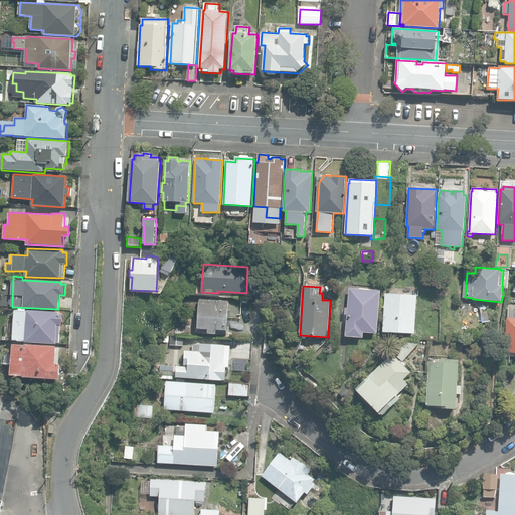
[(346,336),(363,338),(364,332),(377,333),(380,290),(350,288),(348,308),(345,308),(345,314),(347,315),(346,336)]
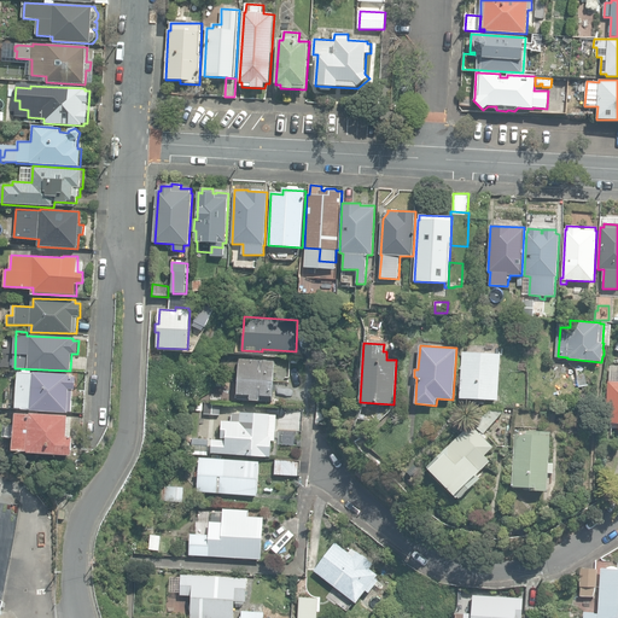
[(473,403),(484,404),(485,400),(497,400),(501,355),(462,353),(460,398),(474,398),(473,403)]
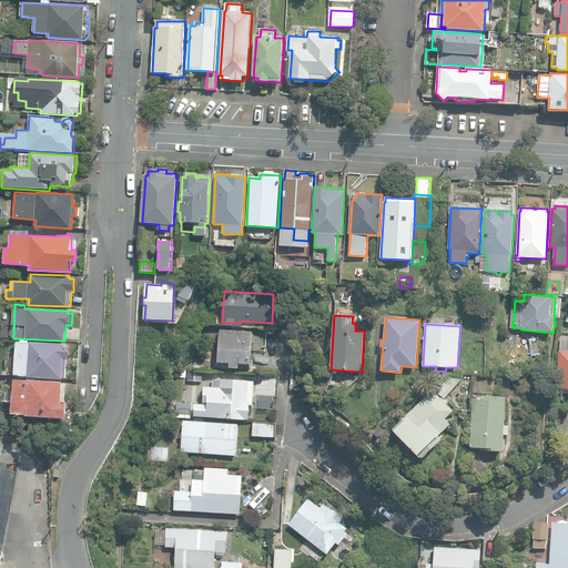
[(221,330),(220,348),(252,350),(252,347),(254,347),(255,343),(252,342),(253,332),(221,330)]
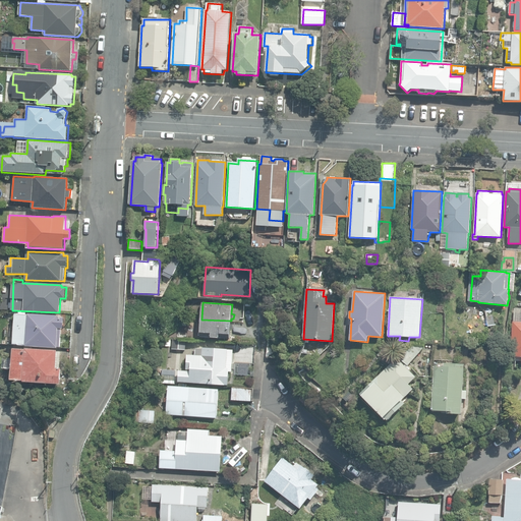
[(520,307),(514,307),(513,322),(512,322),(510,356),(520,356),(520,307)]
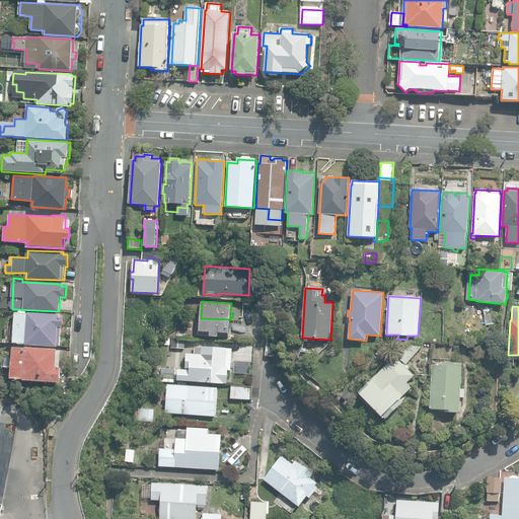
[(58,313),(27,311),(27,312),(15,312),(13,342),(25,343),(25,344),(57,346),(57,345),(60,345),(61,326),(63,326),(63,315),(58,314),(58,313)]
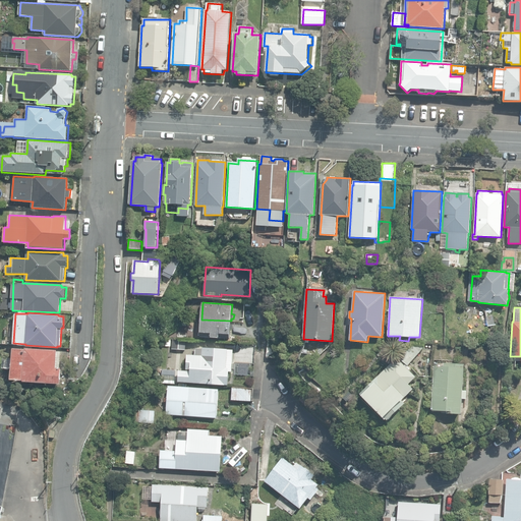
[(231,321),(201,320),(200,337),(230,338),(230,329),(233,329),(233,325),(231,325),(231,321)]
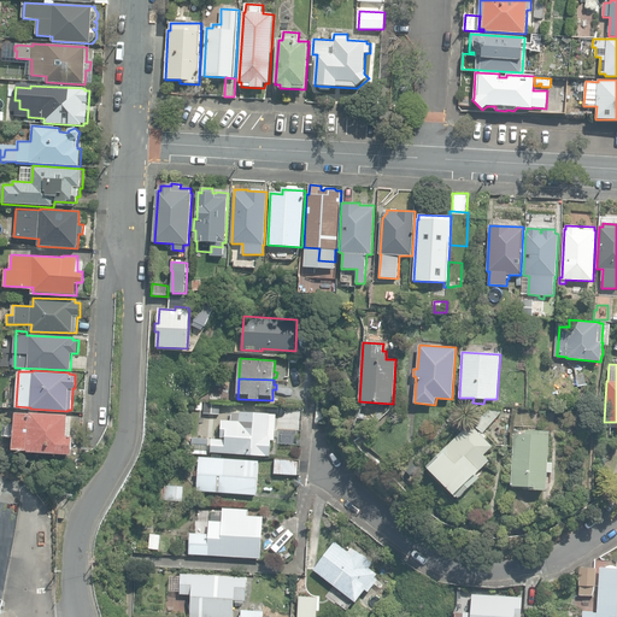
[(316,423),(330,424),(331,403),(318,401),(316,423)]
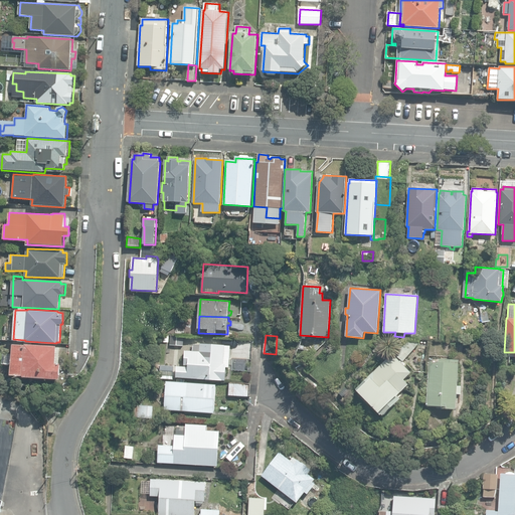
[(393,352),(403,361),(421,341),(408,339),(393,352)]
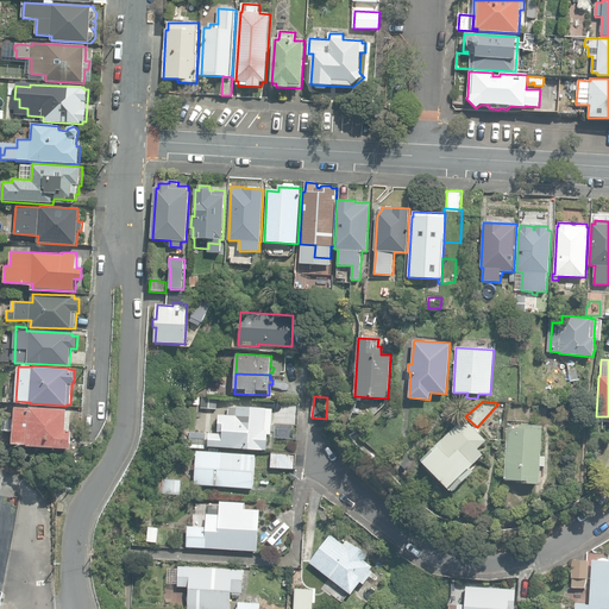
[(27,444),(69,447),(71,422),(66,422),(67,408),(30,406),(30,407),(16,406),(13,441),(27,443),(27,444)]
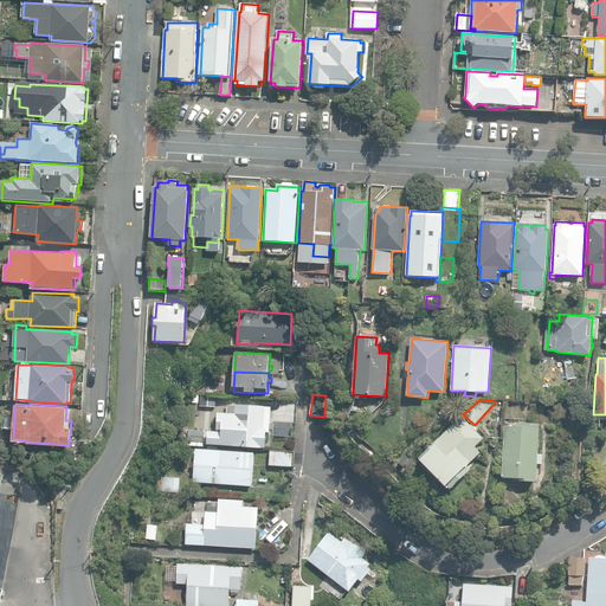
[(208,444),(265,447),(265,444),(268,442),(268,438),(268,434),(266,433),(266,432),(270,432),(271,408),(229,405),(229,413),(218,413),(218,430),(223,430),(221,432),(208,431),(208,444)]
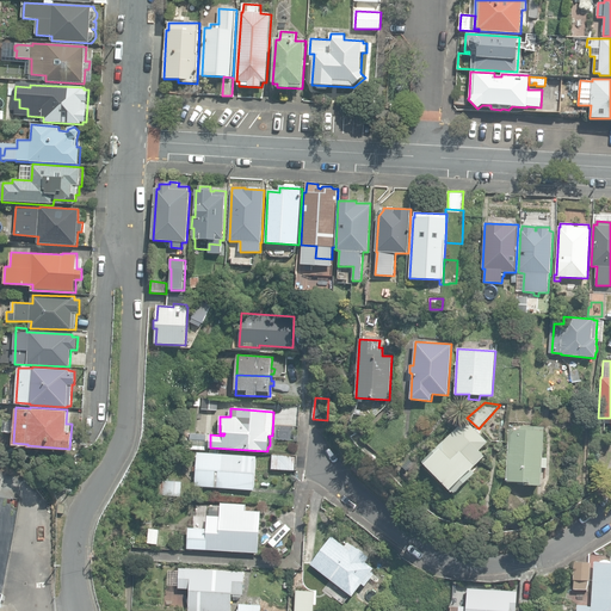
[(450,488),(454,493),(475,473),(471,469),(485,456),(480,450),(488,442),(466,419),(421,462),(449,489),(450,488)]
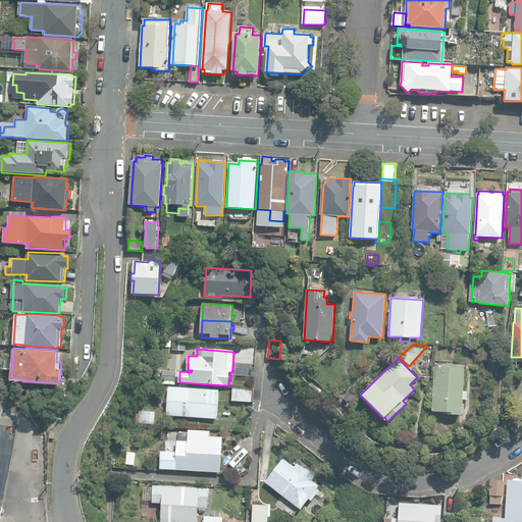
[(433,413),(462,415),(463,399),(467,400),(467,392),(463,392),(465,365),(446,364),(445,367),(435,367),(432,411),(433,411),(433,413)]
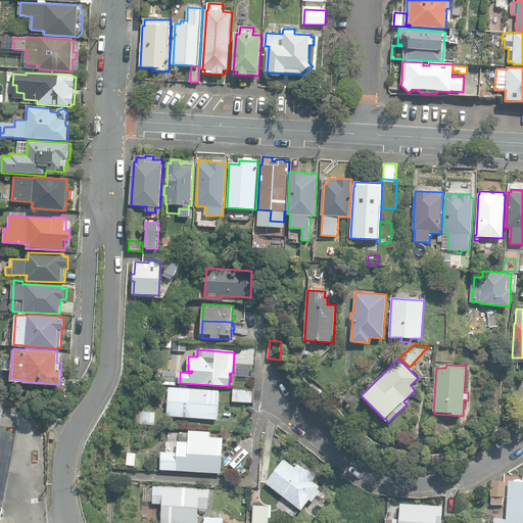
[(162,384),(176,384),(177,372),(163,371),(162,384)]
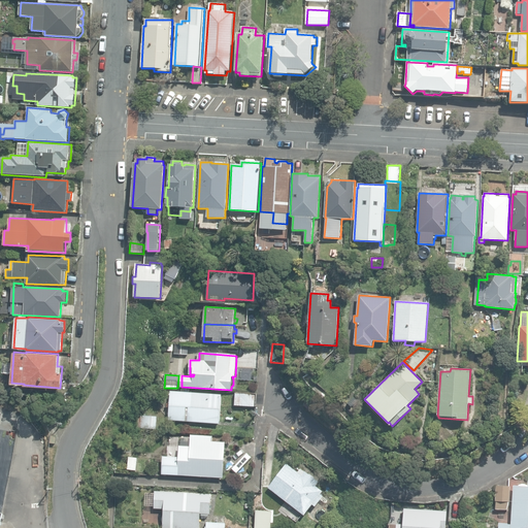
[(169,420),(220,423),(222,394),(171,391),(170,403),(167,403),(167,406),(170,407),(169,420)]
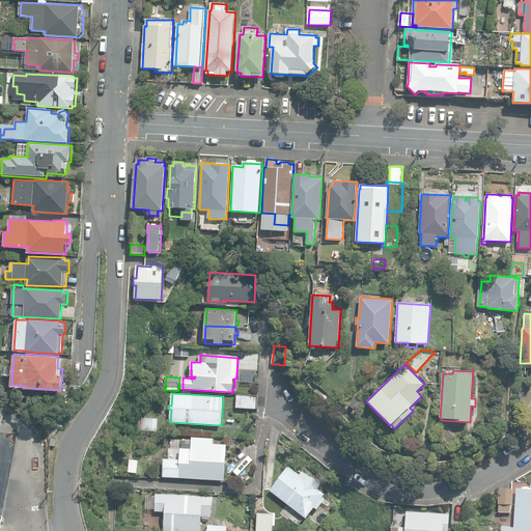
[(236,408),(257,409),(258,395),(238,394),(236,408)]
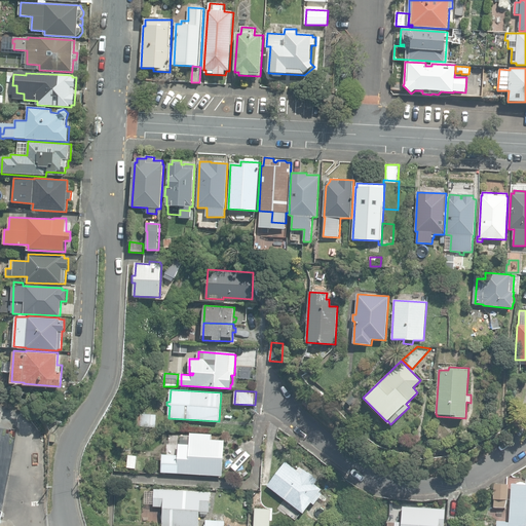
[(157,427),(157,414),(138,413),(138,426),(157,427)]
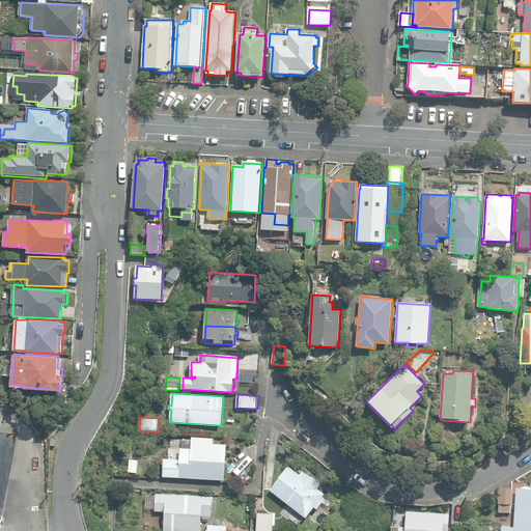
[(162,476),(225,480),(227,444),(214,443),(214,439),(191,438),(190,448),(179,448),(179,459),(164,458),(162,476)]
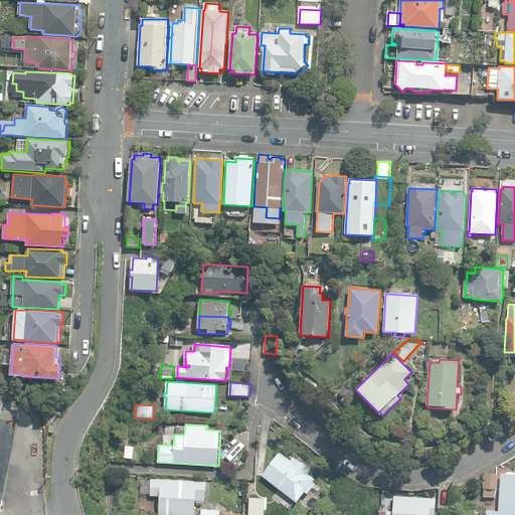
[(133,459),(134,447),(125,446),(124,458),(133,459)]
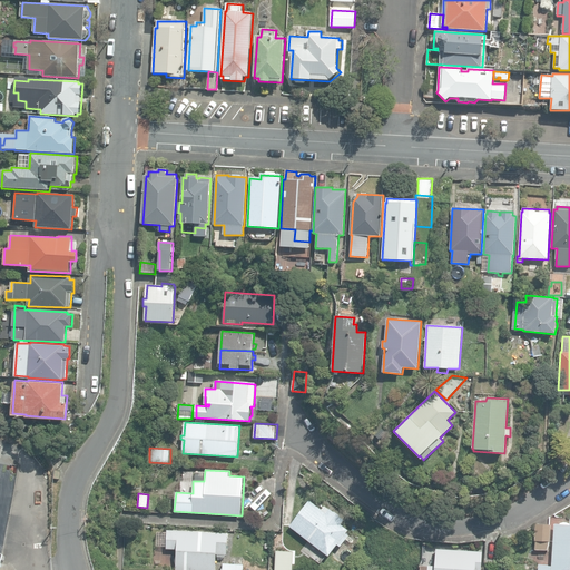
[(290,526),(328,556),(337,544),(340,547),(349,536),(346,533),(349,530),(341,524),(344,520),(330,509),(328,509),(325,507),(323,510),(310,500),(290,526)]
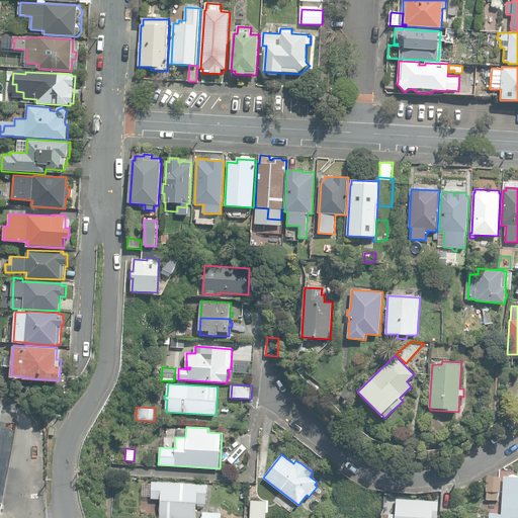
[(517,517),(517,471),(517,477),(504,477),(502,514),(499,514),(499,512),(491,511),(491,513),(490,513),(489,517),(517,517)]
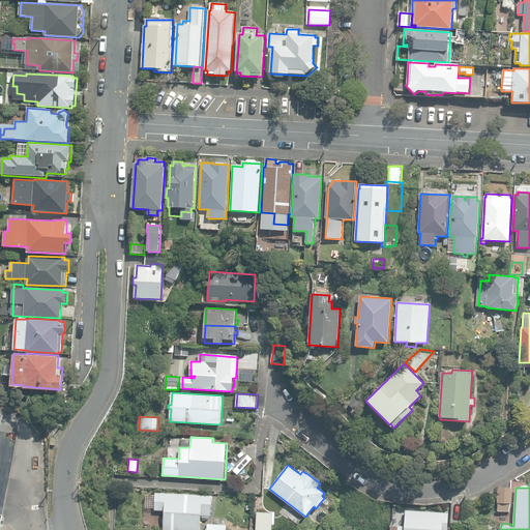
[(498,510),(510,511),(512,488),(499,487),(499,488),(497,502),(499,502),(498,510)]
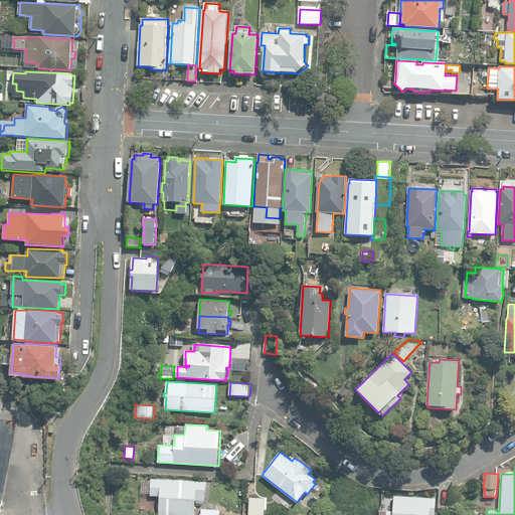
[(159,514),(194,514),(195,501),(197,501),(196,503),(203,503),(203,501),(205,501),(206,482),(152,479),(151,495),(160,496),(159,514)]
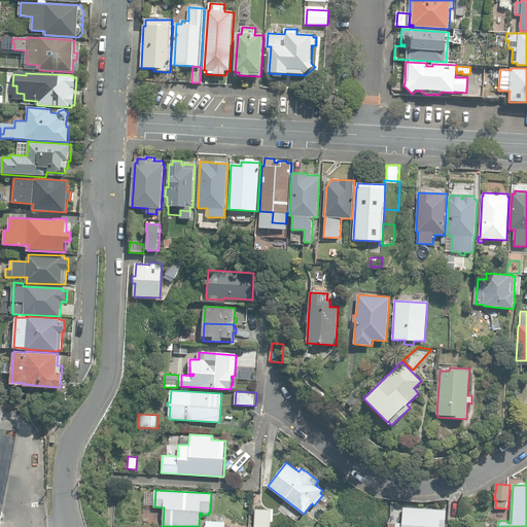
[(270,526),(272,508),(258,507),(256,526),(270,526)]
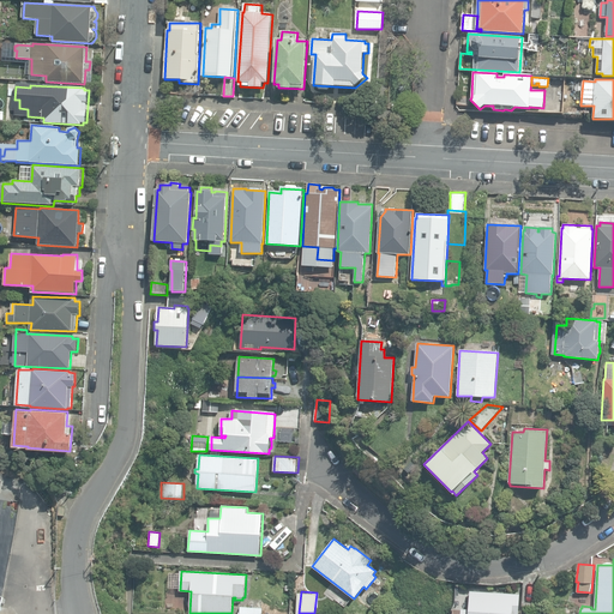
[(461,613),(518,613),(519,594),(470,591),(469,609),(462,609),(461,613)]
